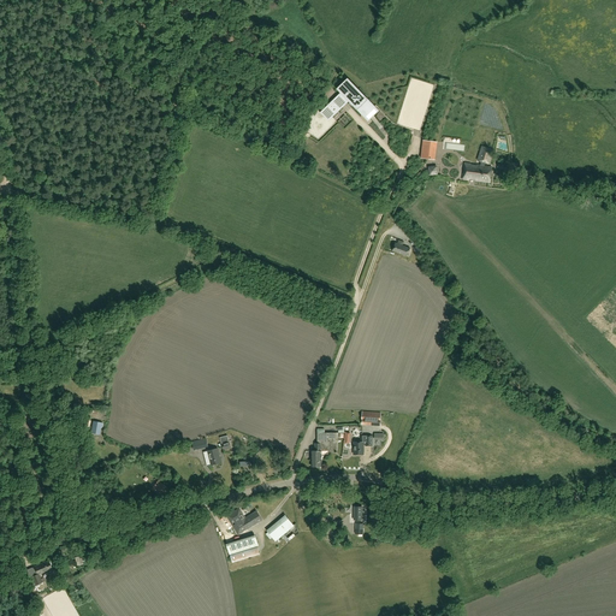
[(366,117),(374,108),(347,80),(337,88),(342,92),(325,108),(333,117),(350,101),(366,117)]
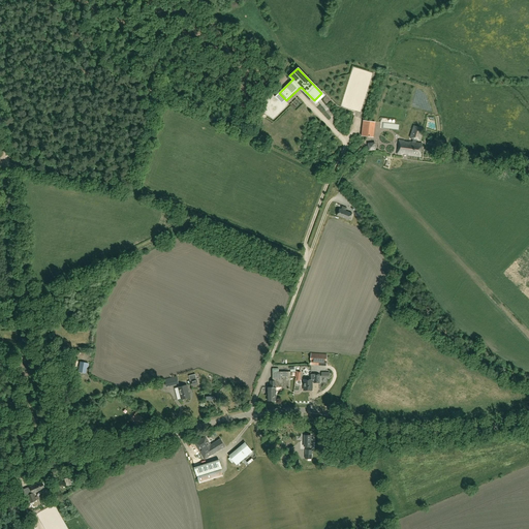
[(323,100),(320,102),(328,112),(330,110),(323,100)]
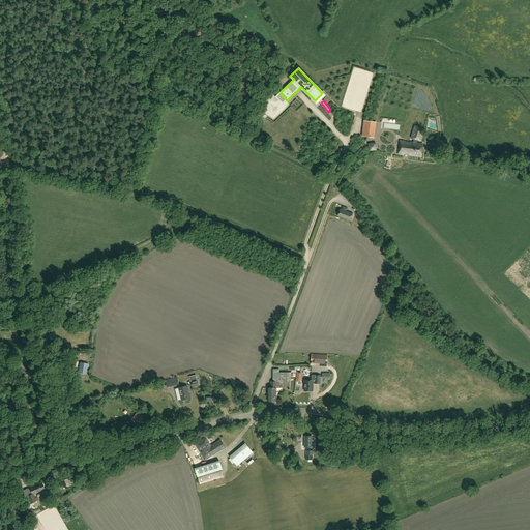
[(361,136),(373,138),(375,122),(363,121),(361,136)]
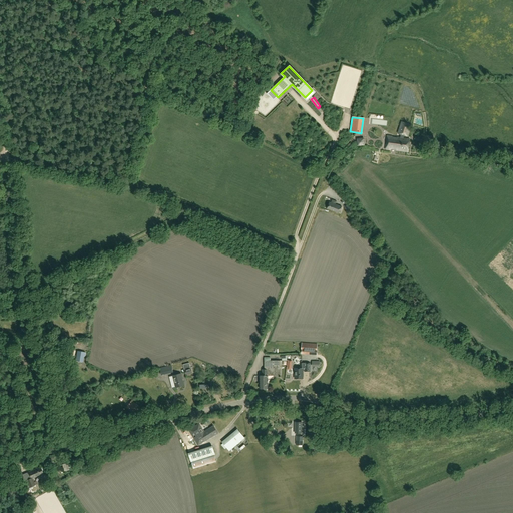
[(385,149),(408,152),(409,139),(403,138),(404,135),(407,136),(411,125),(401,122),(398,133),(401,134),(401,138),(387,136),(385,149)]
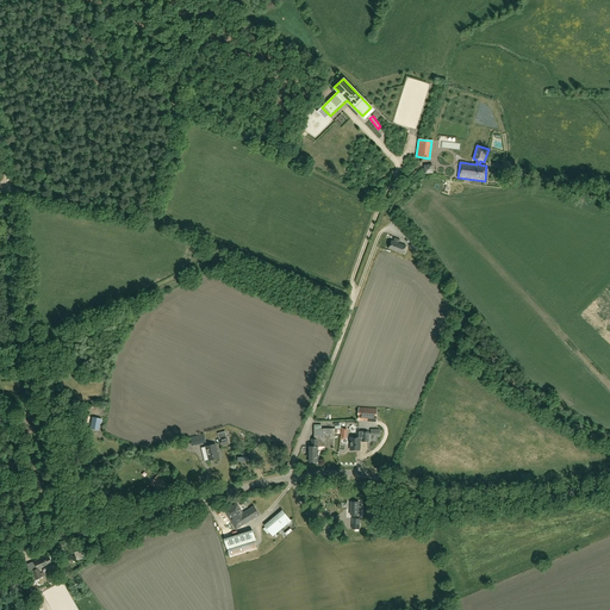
[(398,243),(399,240),(394,238),(393,241),(391,241),(388,248),(403,254),(406,246),(398,243)]
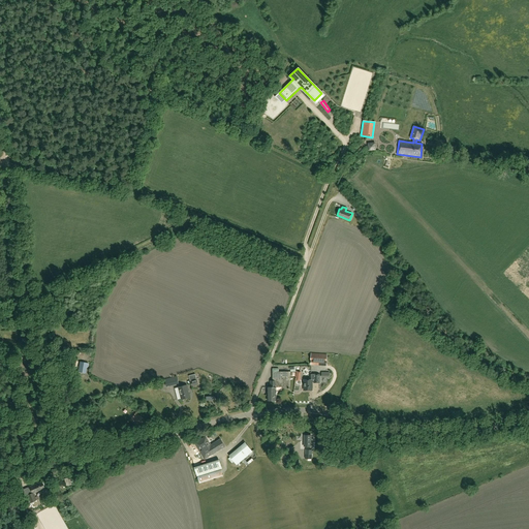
[(311,353),(311,360),(311,364),(327,365),(327,361),(327,354),(311,353)]
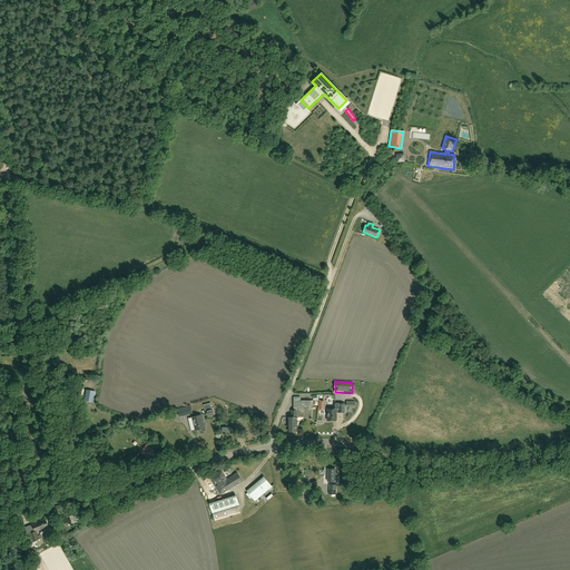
[(94,395),(95,395),(96,392),(94,391),(86,390),(85,396),(85,397),(85,400),(92,402),(94,395)]
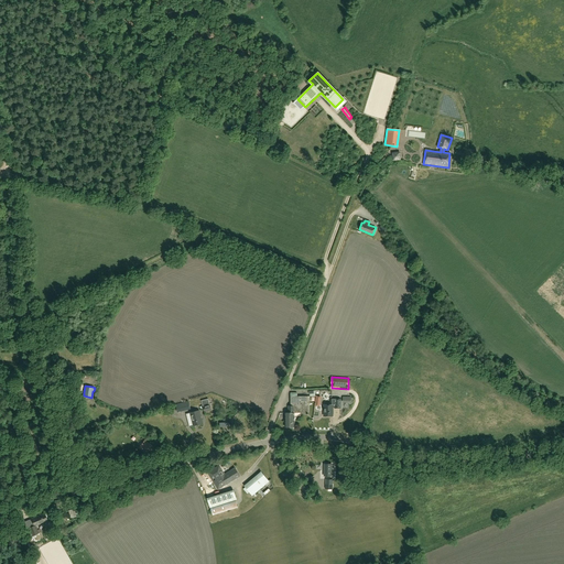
[(308,413),(308,397),(291,396),(290,405),(288,405),(288,412),(285,412),(285,427),(294,427),(294,412),(308,413)]
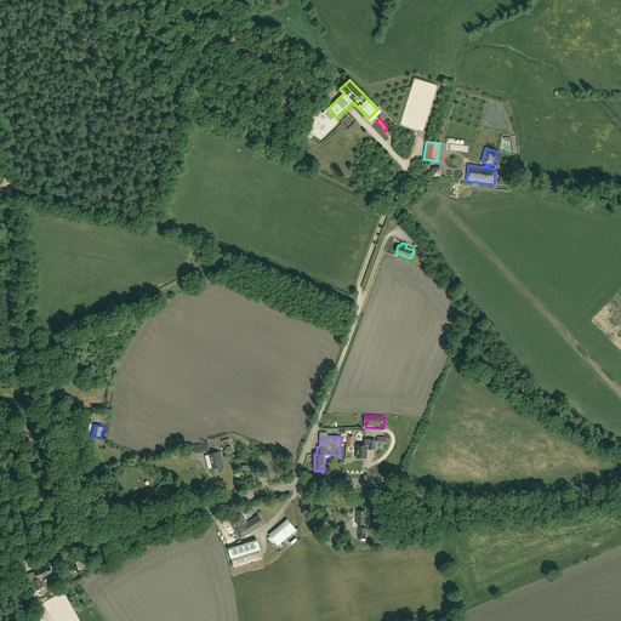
[(233,451),(229,439),(222,442),(223,446),(220,448),(221,451),(224,450),(226,454),(233,451)]
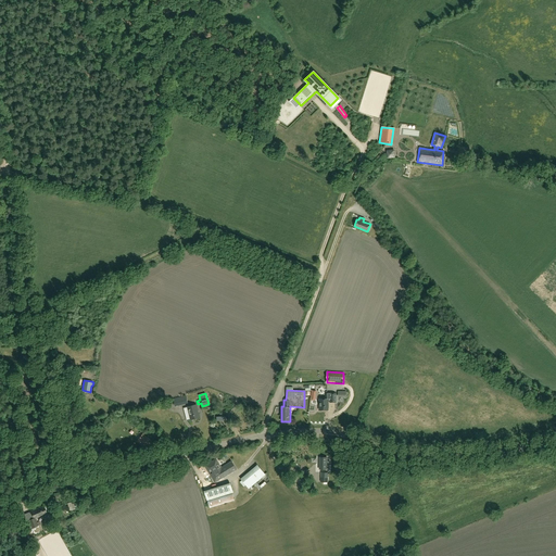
[(336,403),(336,393),(326,393),(326,399),(319,399),(318,411),(328,411),(328,402),(336,403)]
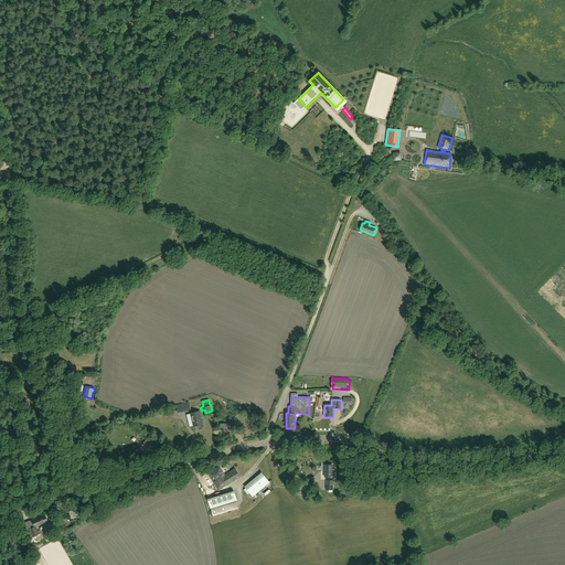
[(193,427),(203,424),(200,411),(190,413),(193,427)]
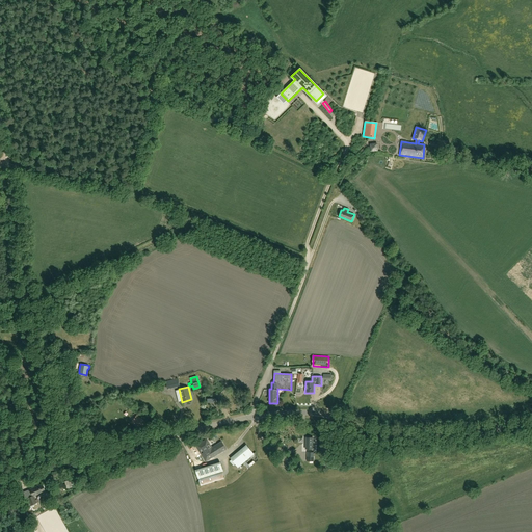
[(139,429),(145,422),(137,416),(131,422),(139,429)]
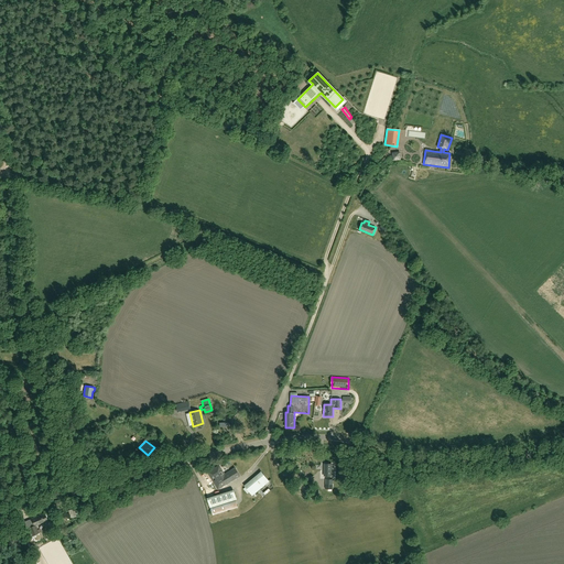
[(225,474),(219,465),(207,473),(218,489),(240,476),(235,467),(225,474)]
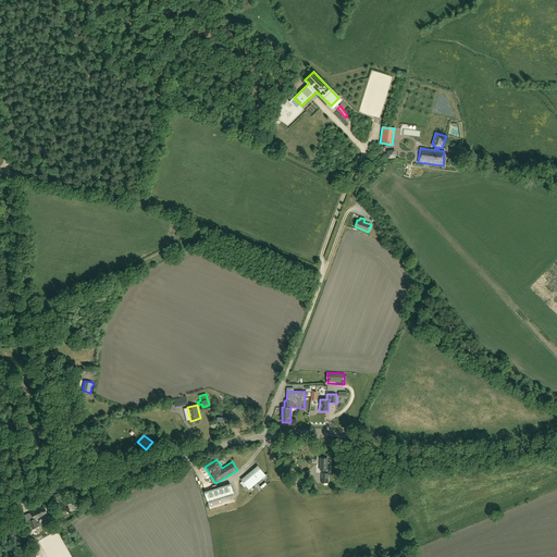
[(249,490),(265,475),(258,466),(242,480),(243,482),(240,483),(244,487),(246,486),(249,490)]
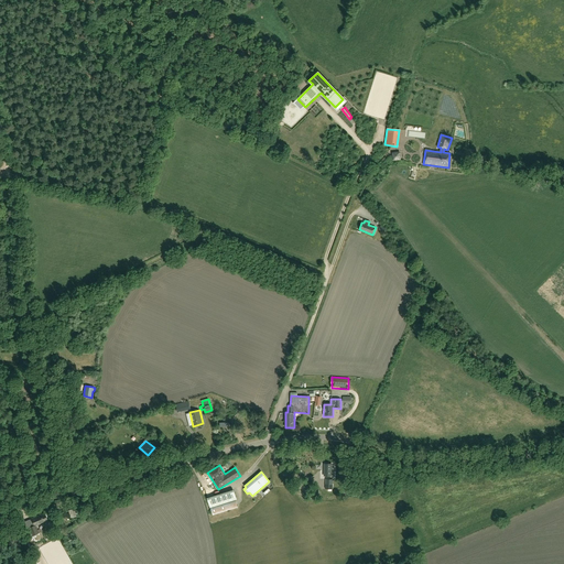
[(209,506),(236,497),(234,490),(207,498),(209,506)]
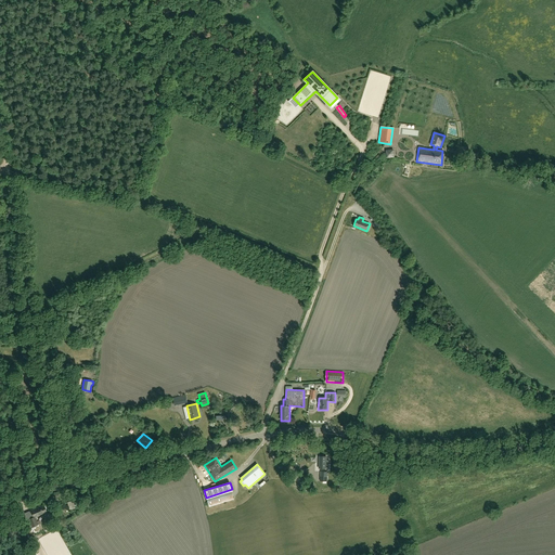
[(209,507),(234,500),(232,491),(207,499),(209,507)]
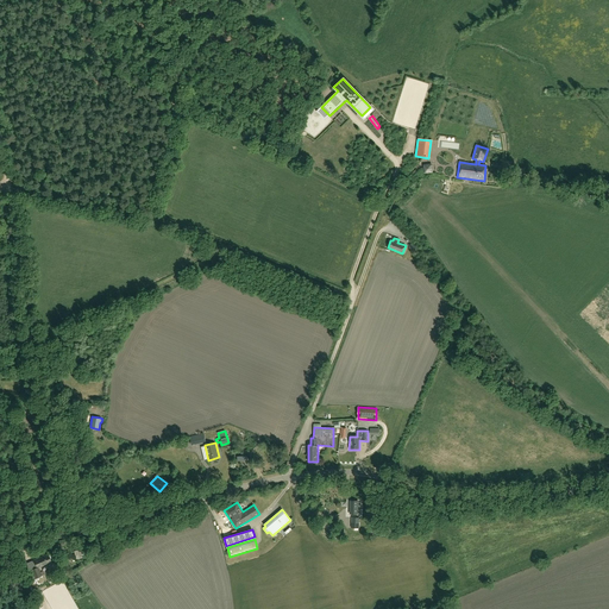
[(51,563),(48,554),(33,559),(37,566),(38,566),(39,567),(45,565),(46,567),(49,567),(51,567),(52,565),(51,562),(51,563)]
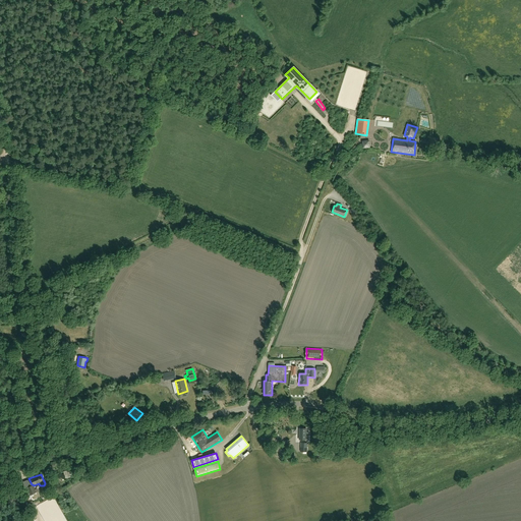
[(40,496),(38,491),(39,491),(37,488),(35,489),(33,485),(27,487),(24,488),(27,496),(31,495),(32,499),(40,496)]
